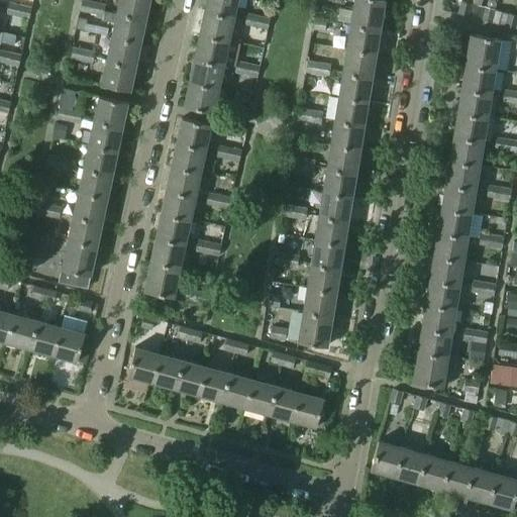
[(91,13),(94,2),(84,0),(81,0),(79,11),(91,13)]
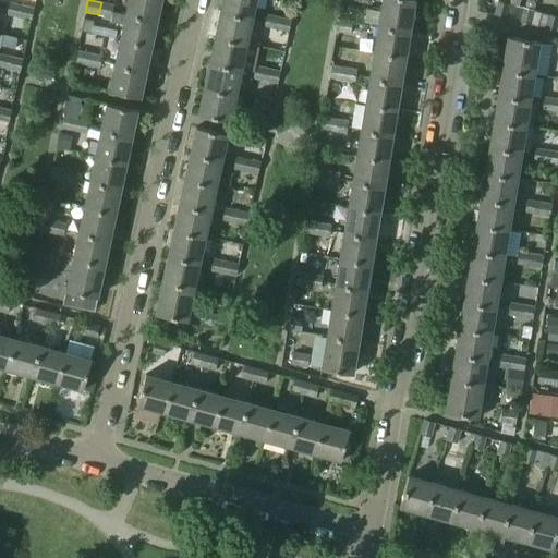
[(157,20),(161,0),(132,0),(132,2),(129,1),(126,12),(157,20)]
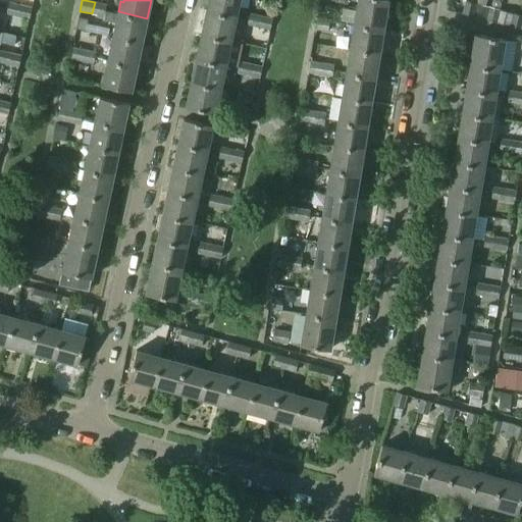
[(237,7),(238,0),(210,0),(208,11),(236,18),(239,7),(237,7)]
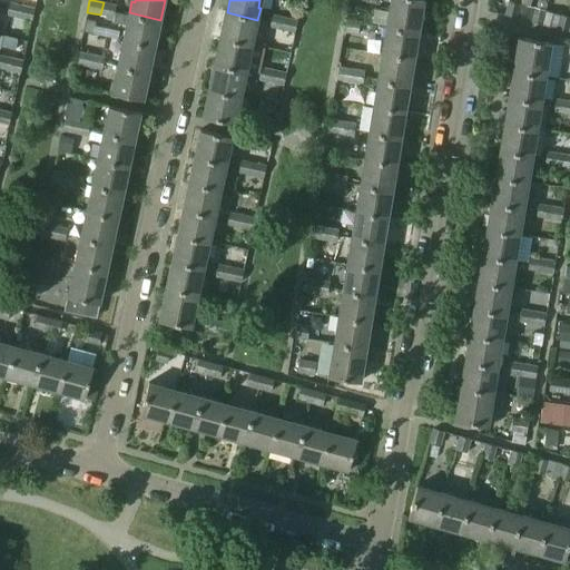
[(421,23),(424,0),(391,0),(390,11),(392,12),(391,19),(421,23)]
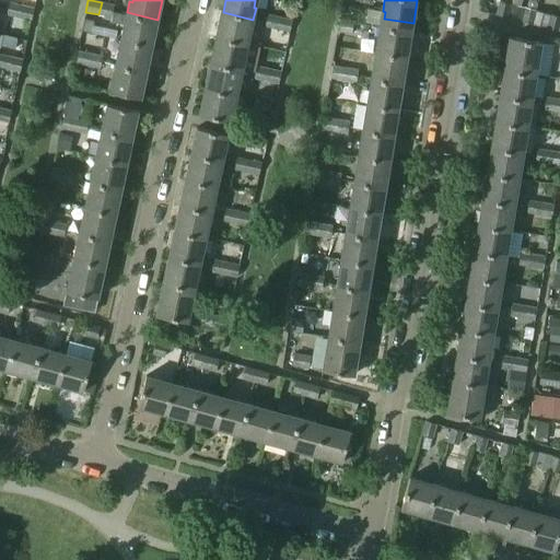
[(500,1),(497,15),(508,18),(511,4),(500,1)]
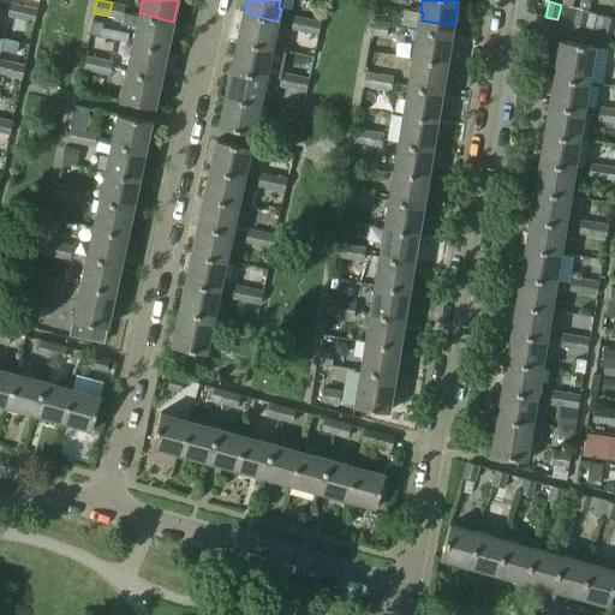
[(7,17),(35,23),(37,10),(10,3),(7,17)]
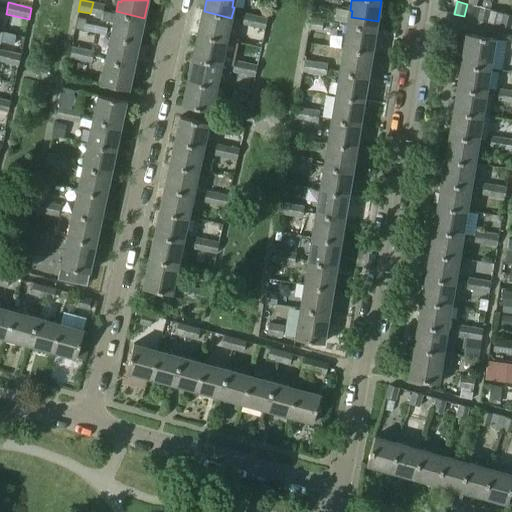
[(104,4),(93,2),(90,13),(102,16),(104,4)]
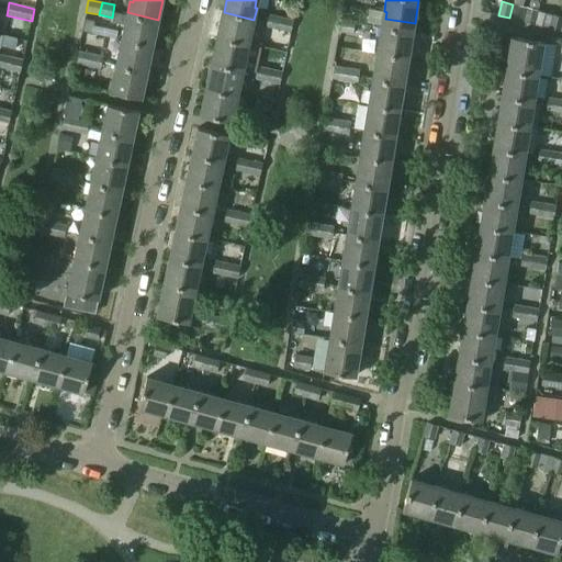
[(539,11),(528,8),(524,21),(535,24),(539,11)]
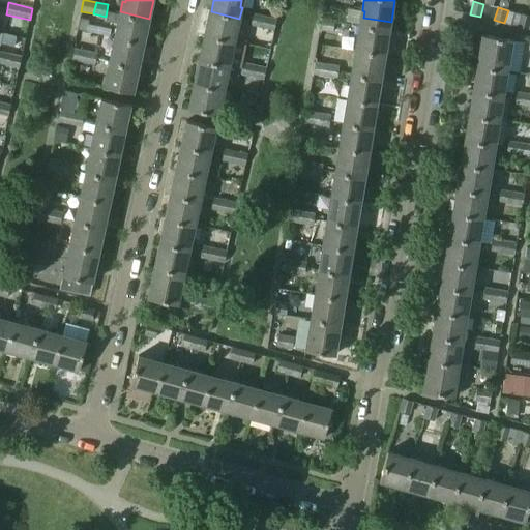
[(144,42),(149,19),(120,11),(117,21),(121,22),(118,36),(144,42)]
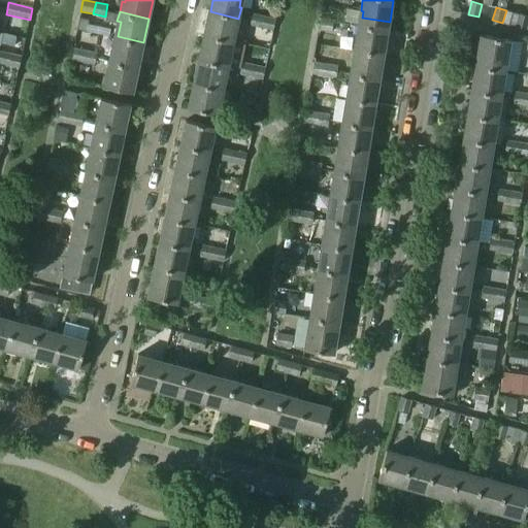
[(236,29),(238,19),(210,11),(205,36),(231,42),(234,29),(236,29)]
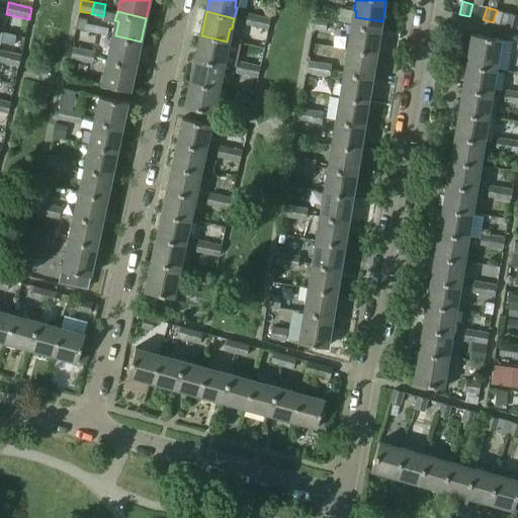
[(256,27),(258,15),(247,12),(244,24),(256,27)]
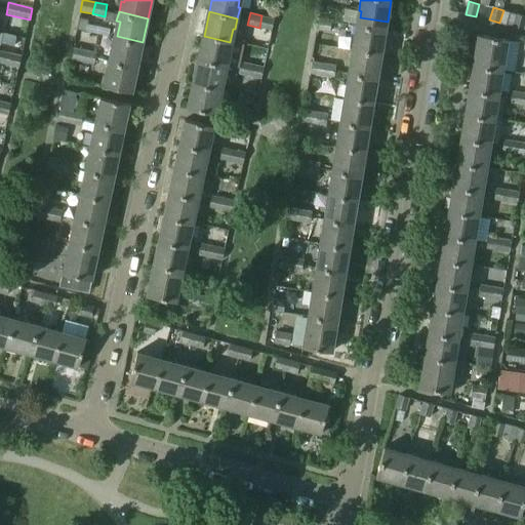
[(524,23),(524,15),(517,13),(513,27),(523,30),(524,23)]
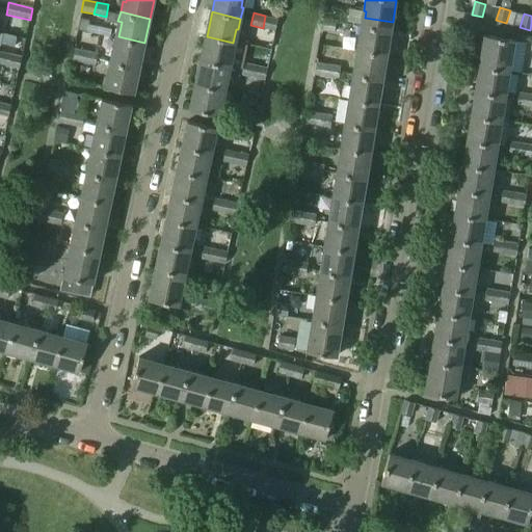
[(274,30),(277,18),(265,16),(263,28),(274,30)]
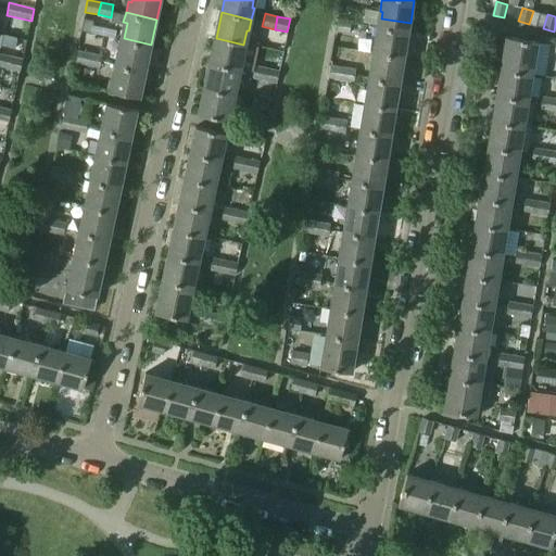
[(404,58),(411,23),(381,19),(380,25),(378,24),(376,38),(378,38),(376,52),(404,58)]
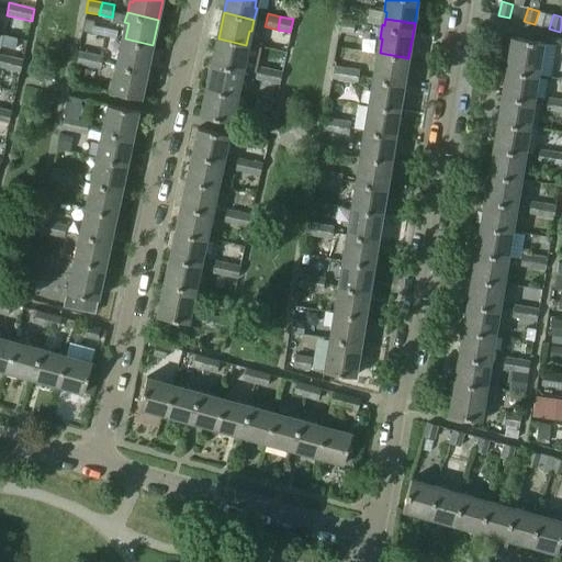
[(355,22),(341,20),(339,32),(352,34),(355,22)]
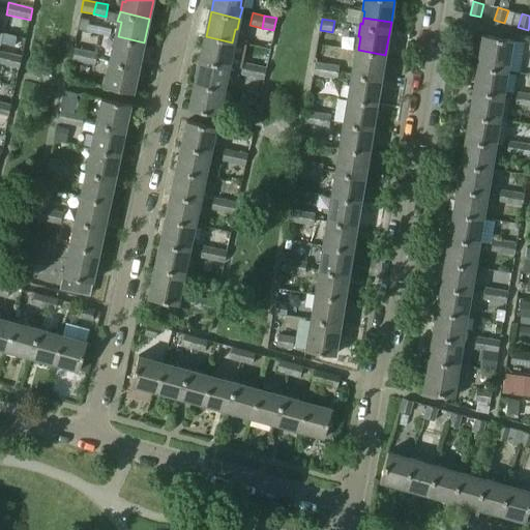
[(81,21),(80,29),(104,34),(106,26),(81,21)]
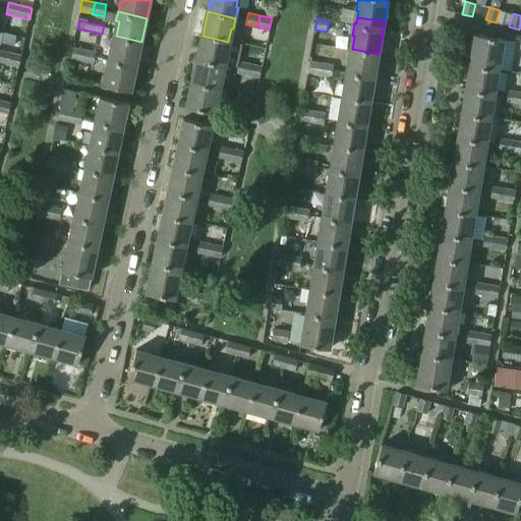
[(91,34),(77,31),(75,40),(89,43),(91,34)]
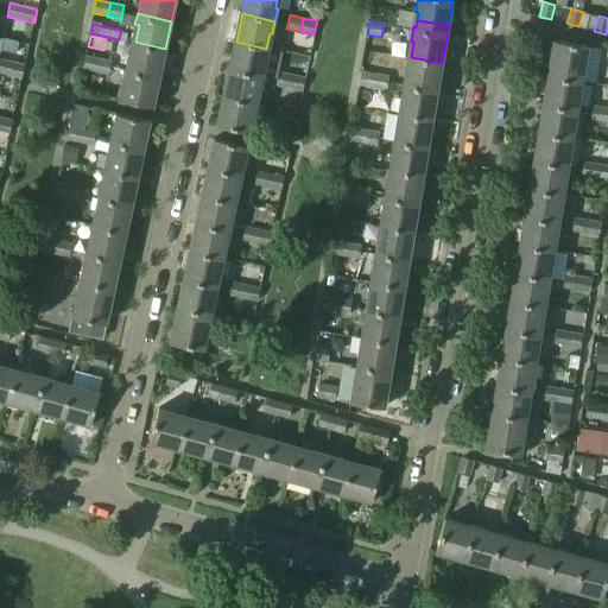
[(555,40),(549,75),(578,81),(582,64),(584,65),(588,46),(555,40)]
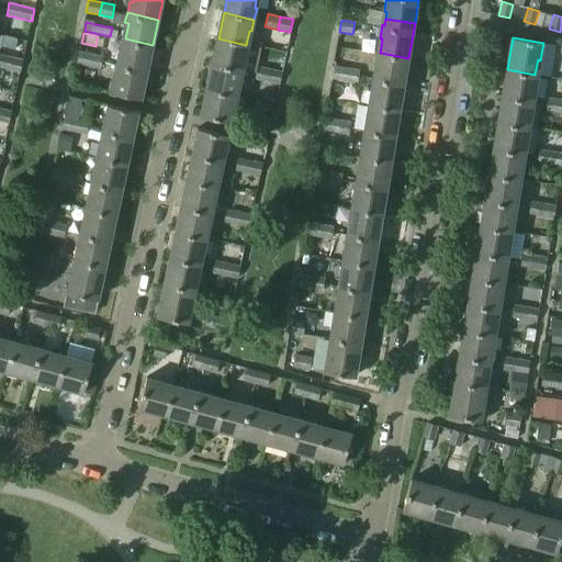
[(146,70),(153,45),(125,38),(121,54),(117,53),(115,64),(146,70)]
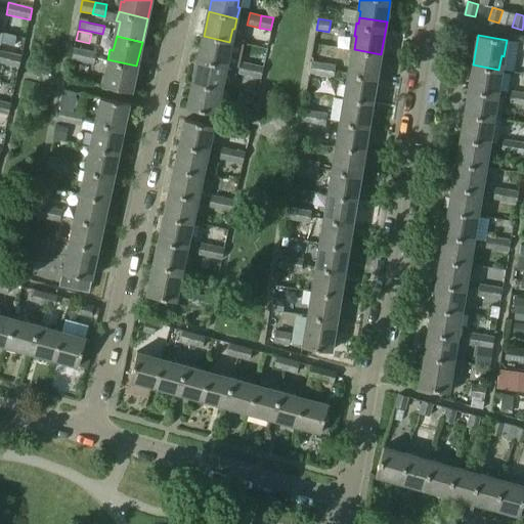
[(226,56),(229,42),(204,36),(198,60),(226,67),(228,56),(226,56)]
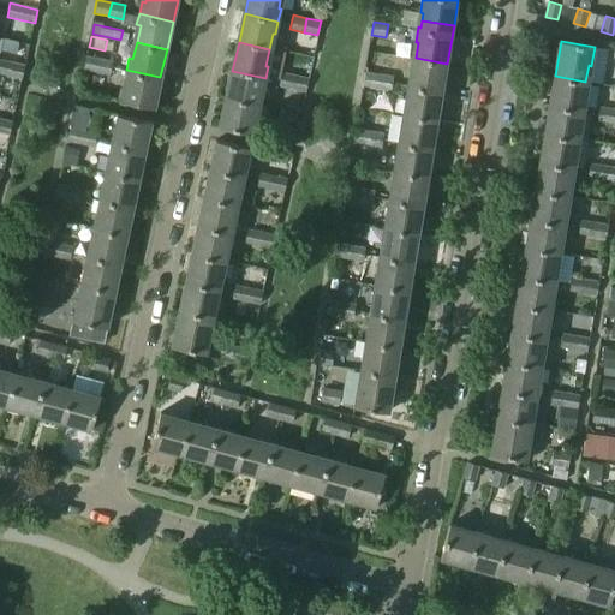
[(603,60),(614,63),(614,48),(605,47),(603,60)]
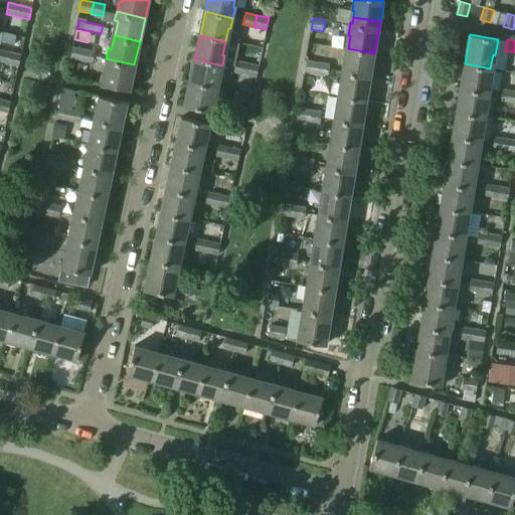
[(80,60),(82,50),(71,47),(69,58),(80,60)]
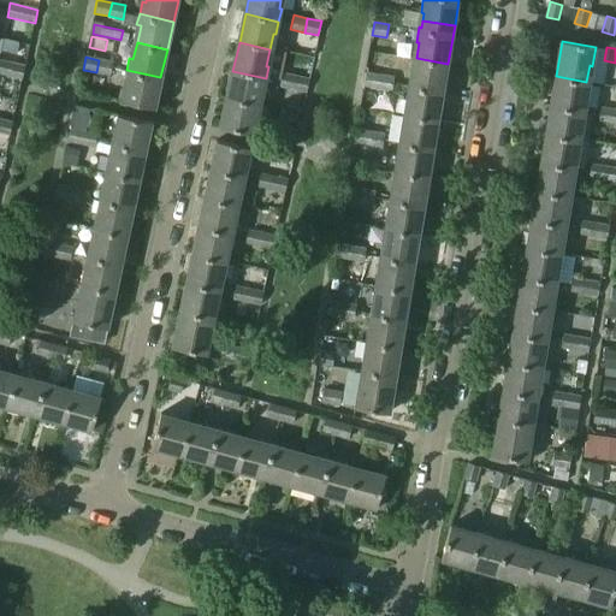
[(443,92),(448,64),(416,58),(414,73),(412,73),(409,86),(443,92)]
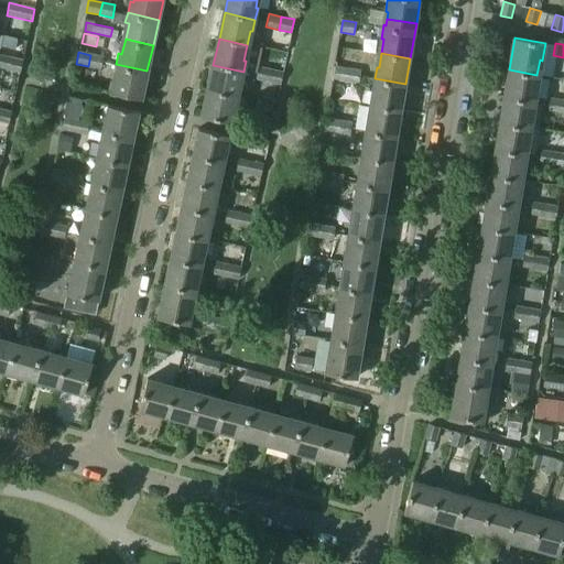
[(0,66),(8,68),(10,57),(0,55),(0,66)]
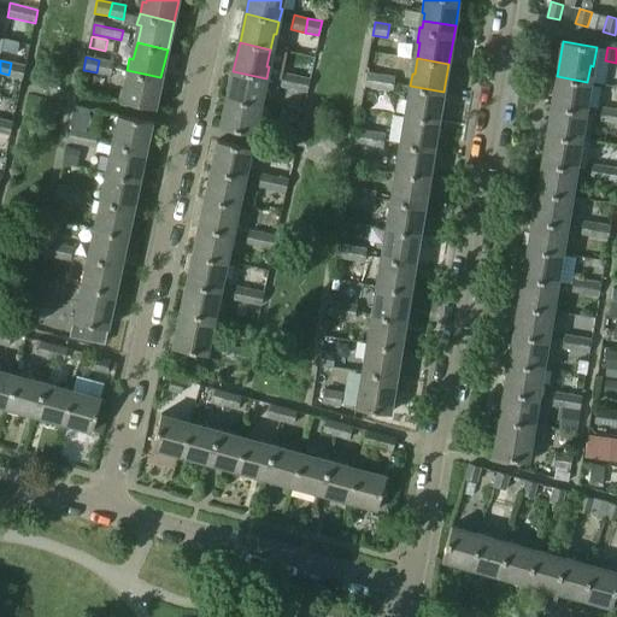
[(113,63),(99,60),(97,72),(111,75),(113,63)]
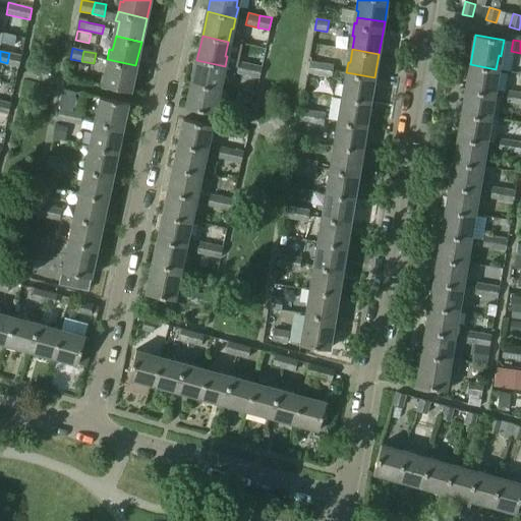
[(19,66),(21,56),(9,53),(7,63),(19,66)]
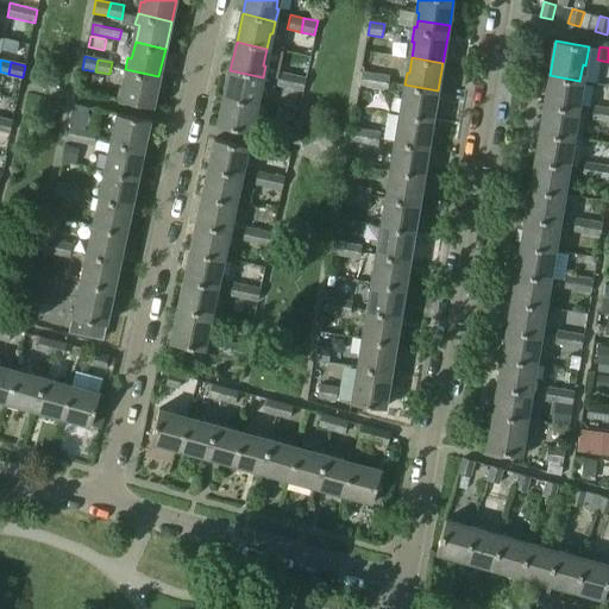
[(151,106),(158,76),(125,69),(123,80),(126,81),(121,99),(151,106)]
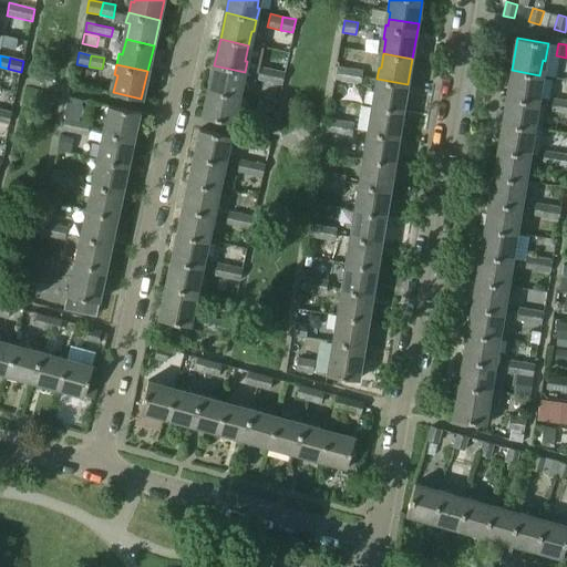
[(243,83),(245,72),(214,65),(208,91),(236,96),(239,82),(243,83)]
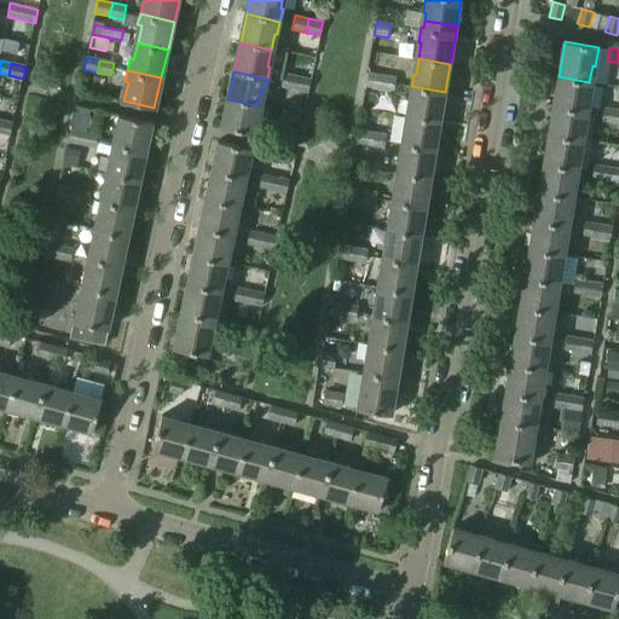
[(294,88),(296,75),(283,73),(279,86),(294,88)]
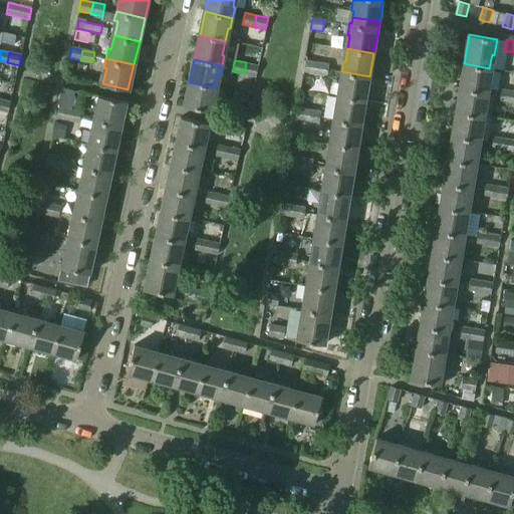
[(315,74),(317,62),(305,60),(303,72),(315,74)]
